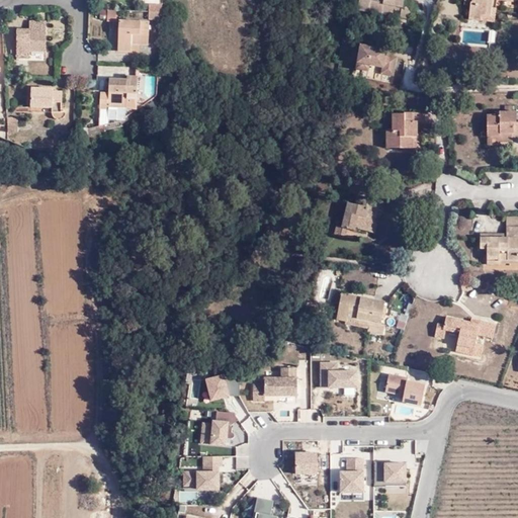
[(364,0),(363,9),(381,12),(381,9),(396,12),(395,15),(404,16),(407,0),(364,0)]
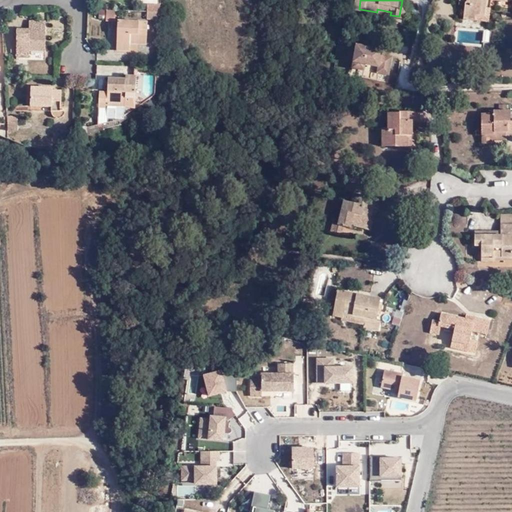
[(478,0),(499,0),(500,0),(499,0),(508,0),(507,5),(511,5),(511,0),(450,0),(450,5),(457,7),(455,18),(466,20),(467,13),(476,15),(478,0)]
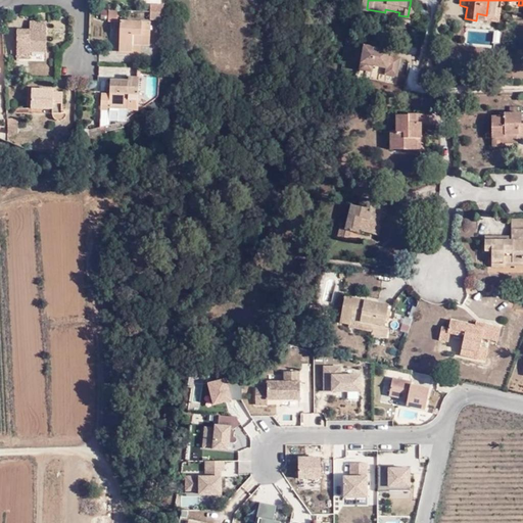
[(491,21),(494,0),(488,0),(486,15),(477,13),(476,20),(491,21)]
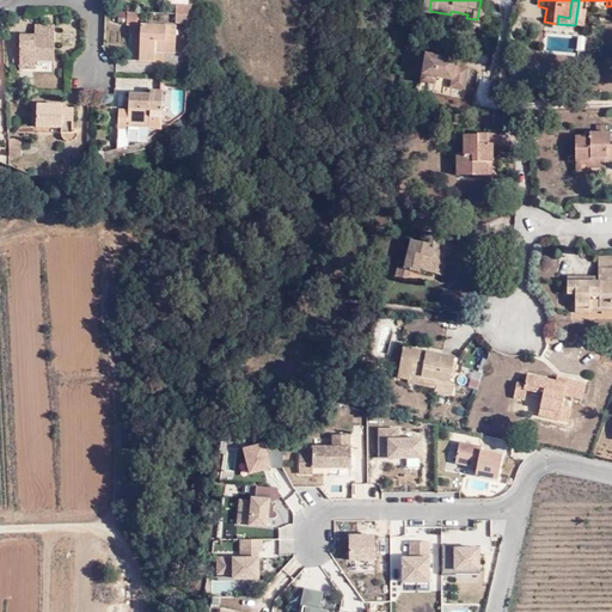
[(127,13),(127,24),(138,23),(136,12),(127,13)]
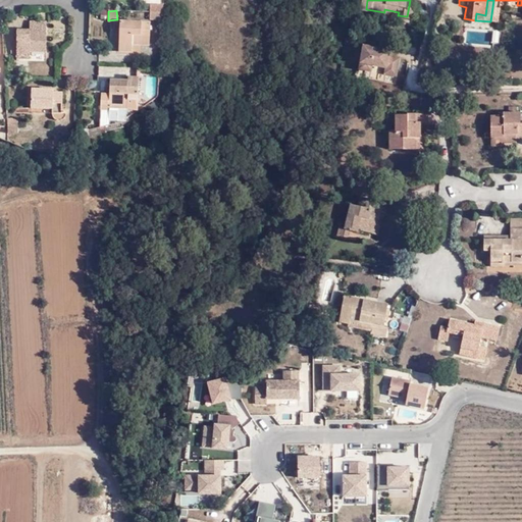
[(117,54),(129,55),(129,47),(146,48),(147,25),(117,24),(117,54)]
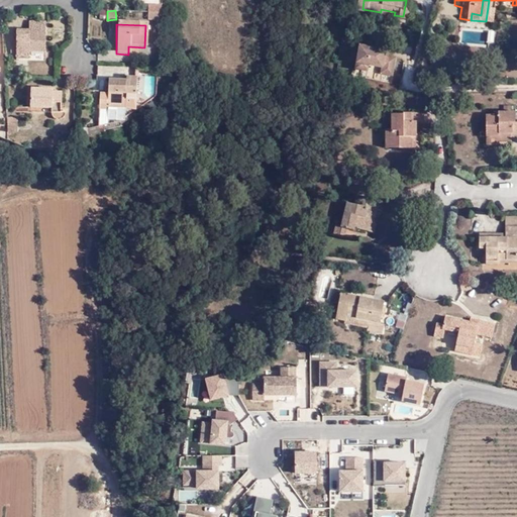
[(40,32),(25,32),(13,32),(12,59),(26,59),(26,55),(41,55),(40,32)]
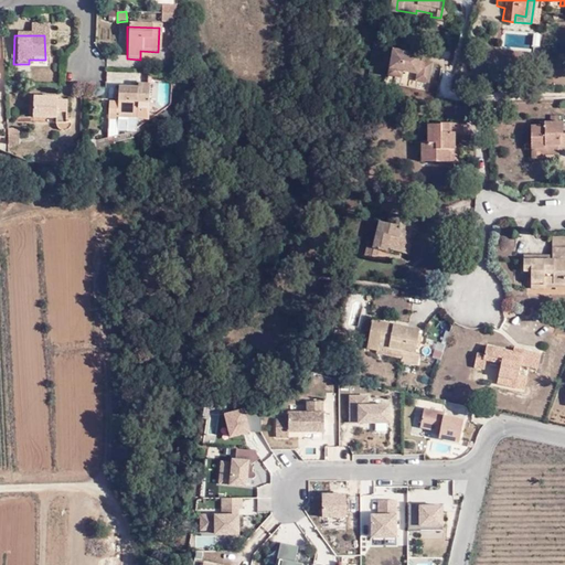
[(412,49),(388,44),(384,72),(396,74),(397,68),(412,71),(411,77),(423,80),(427,61),(415,59),(416,52),(411,52),(412,49)]
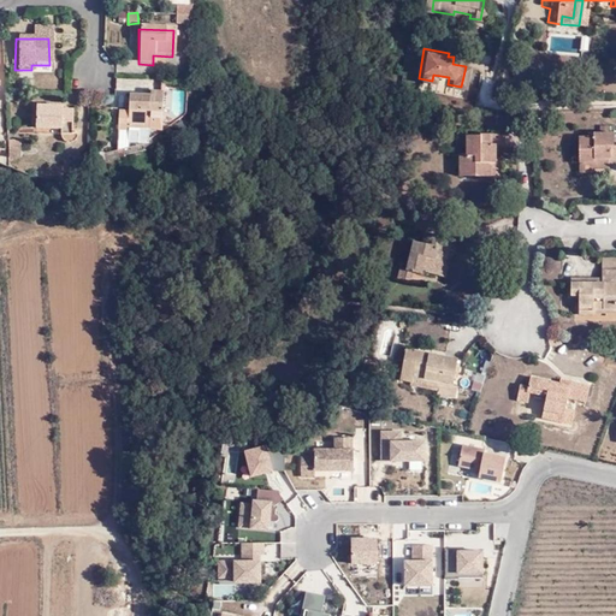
[(420,86),(401,86),(400,96),(419,98),(420,86)]
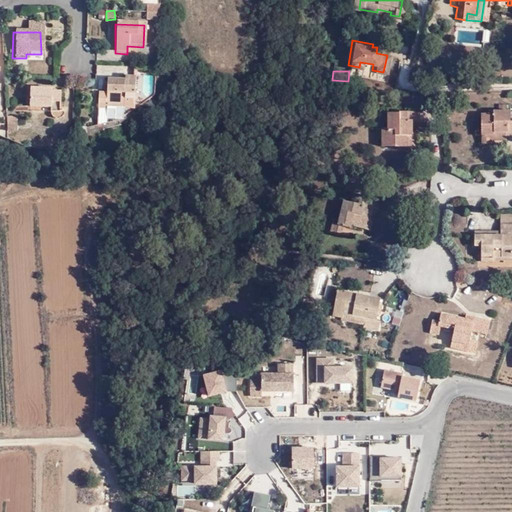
[(107,107),(123,107),(124,101),(134,101),(135,79),(124,79),(124,83),(106,82),(105,96),(98,96),(97,111),(97,129),(85,132),(86,138),(103,134),(101,128),(106,127),(107,112),(107,110),(107,107)]
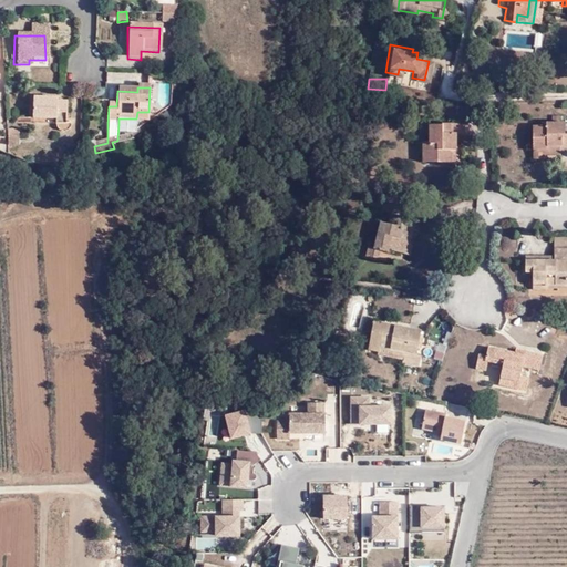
[(31,101),(31,120),(53,120),(53,125),(64,125),(64,104),(54,104),(53,101),(31,101)]
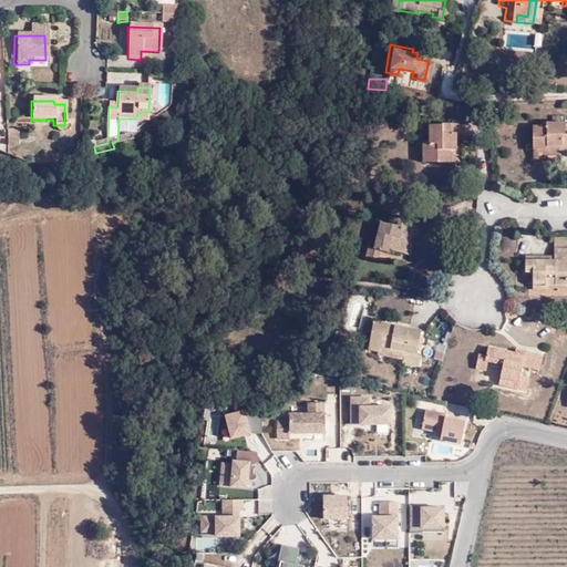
[(529,146),(544,145),(544,142),(557,142),(557,144),(566,144),(566,130),(560,130),(559,117),(543,117),(542,121),(528,121),(529,146)]
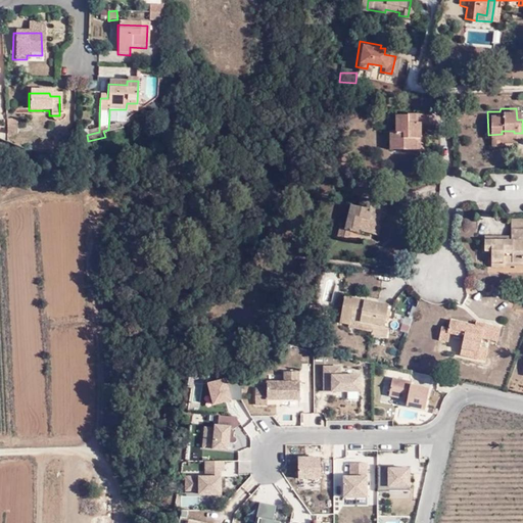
[(387,145),(412,145),(413,130),(418,130),(418,120),(425,120),(425,109),(405,109),(405,112),(393,111),(392,127),(387,127),(387,145)]
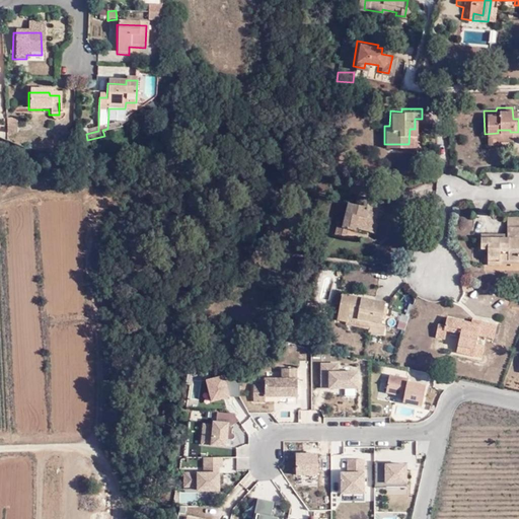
[(13,119),(3,119),(3,120),(3,124),(3,126),(4,130),(4,135),(14,134),(13,119)]
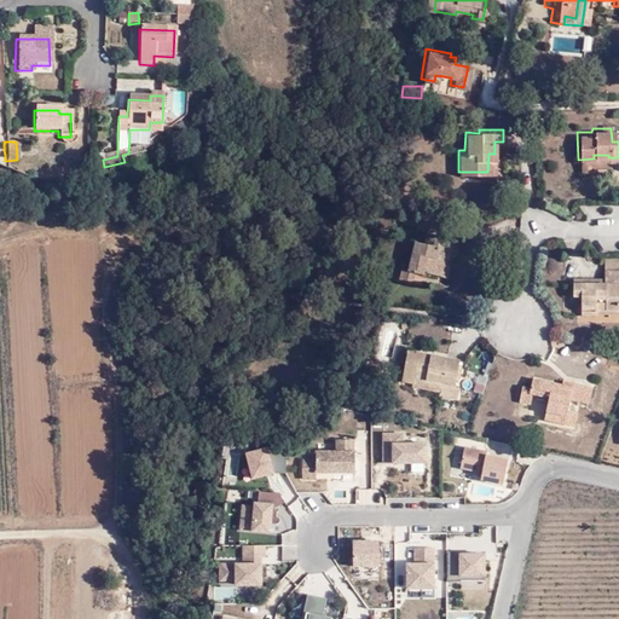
[(608,166),(608,157),(608,155),(594,155),(594,158),(593,166),(608,166)]
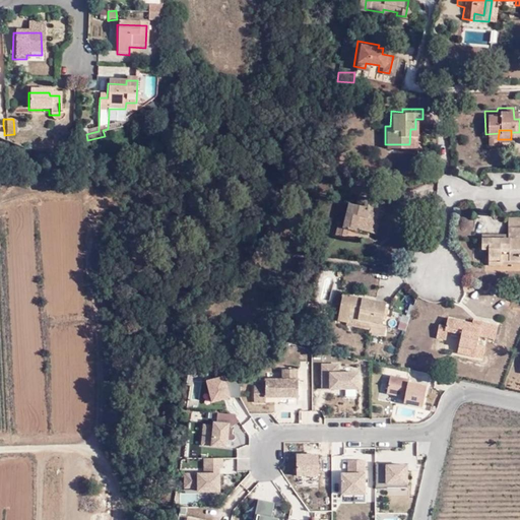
[(498,139),(499,133),(485,134),(485,142),(498,142),(498,139)]
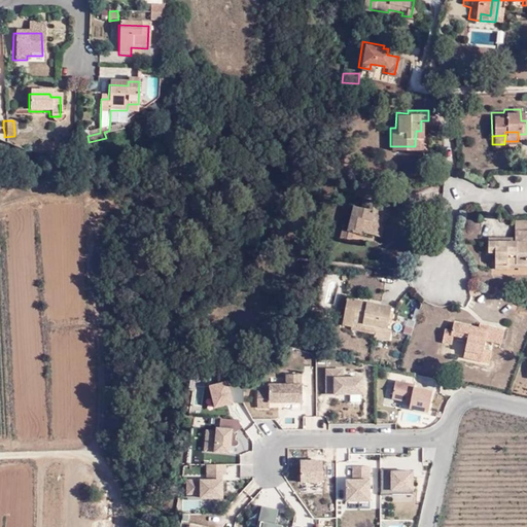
[(359,195),(356,202),(363,204),(365,196),(359,195)]
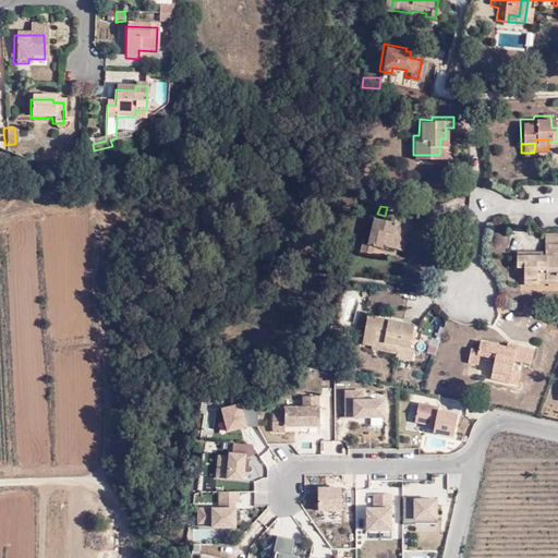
[(378,239),(390,242),(396,220),(403,222),(404,213),(387,207),(385,216),(377,214),(371,211),(364,238),(371,239),(377,241),(378,239)]
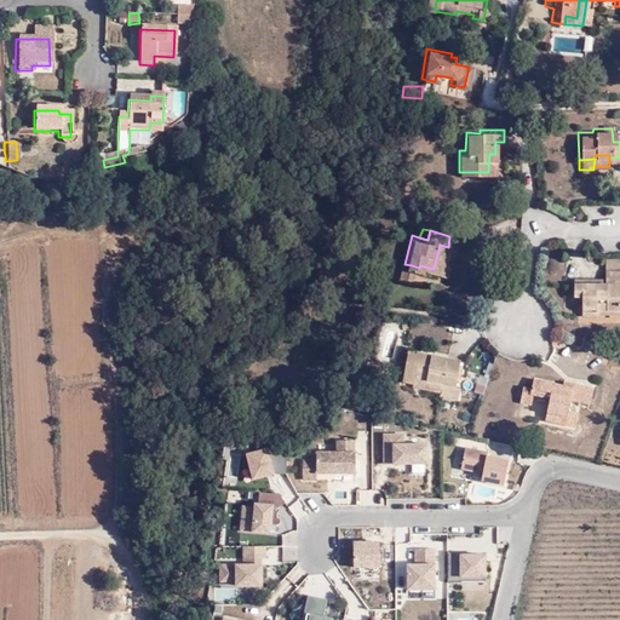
[(442,271),(448,247),(440,245),(434,269),(442,271)]
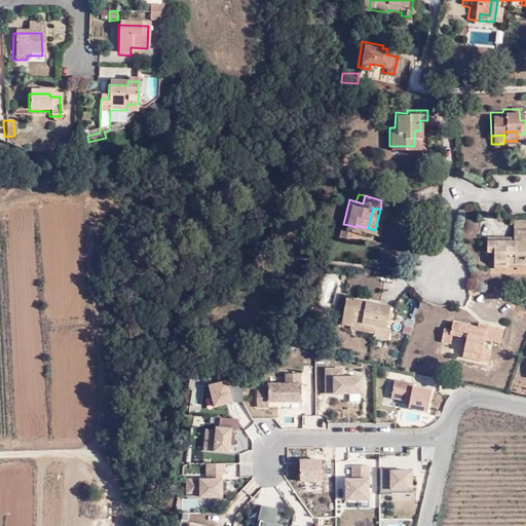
[(525,218),(511,219),(511,226),(525,227),(525,218)]
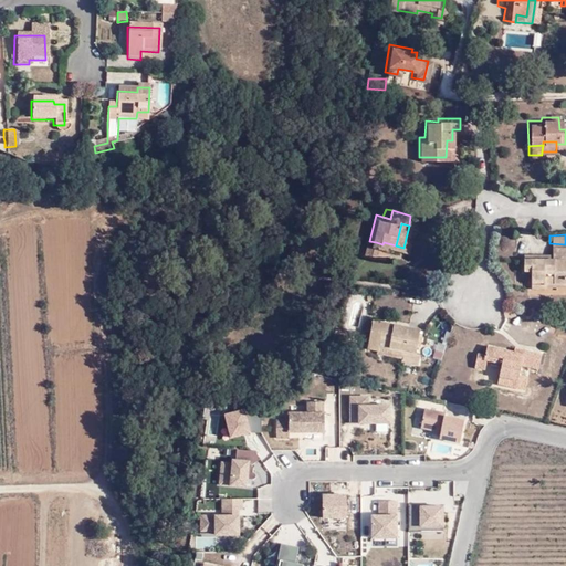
[(373,253),(376,242),(369,241),(363,240),(359,250),(373,253)]
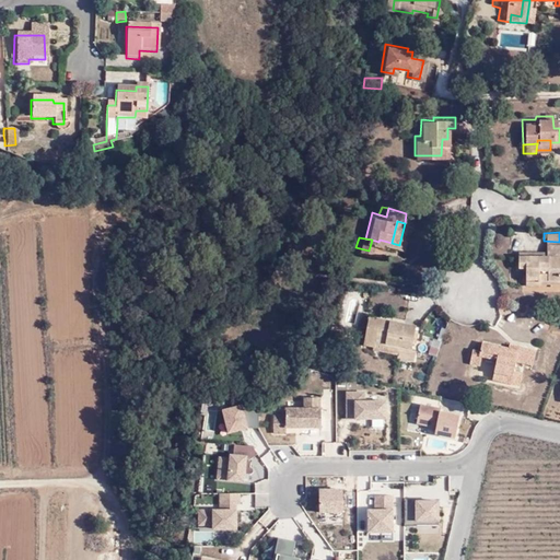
[(544,252),(515,252),(514,264),(523,264),(523,281),(536,282),(536,280),(536,276),(556,276),(557,264),(557,253),(559,253),(559,248),(559,242),(544,241),(544,247),(544,252)]
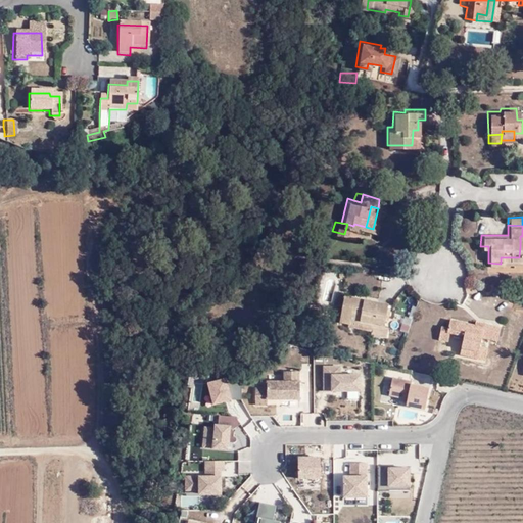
[(339,293),(337,303),(335,319),(344,321),(343,323),(368,327),(367,330),(382,333),(384,323),(380,323),(381,315),(384,315),(386,301),(339,293)]
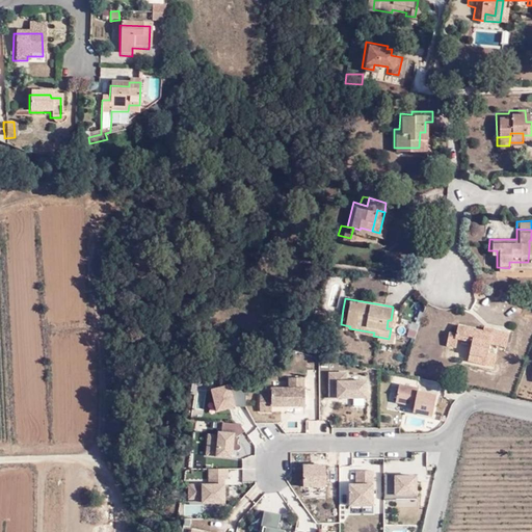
[(464,355),(489,361),(491,350),(484,349),(487,340),(502,344),(506,329),(480,323),(479,326),(456,320),(453,329),(447,327),(444,340),(454,342),(456,334),(470,337),(464,355)]
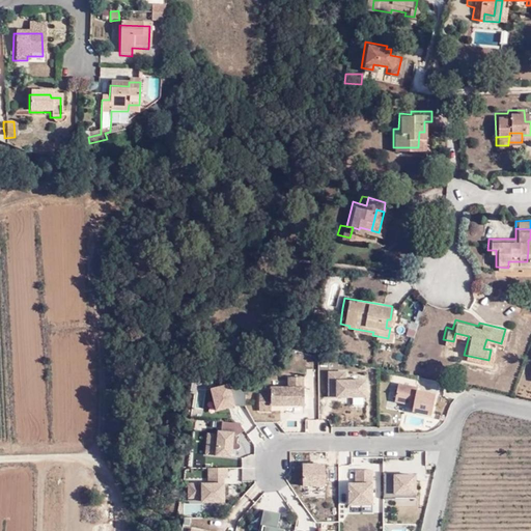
[(345,368),(328,368),(329,393),(336,393),(336,396),(368,396),(367,378),(346,379),(345,368)]
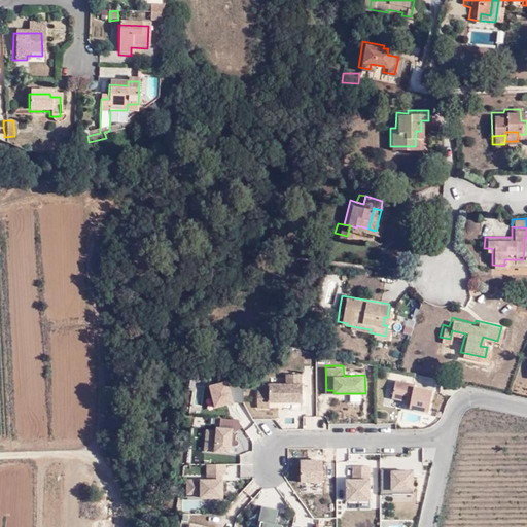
[(303,401),(302,372),(285,372),(285,381),(269,382),(269,387),(257,388),(258,409),(270,409),(270,401),(303,401)]
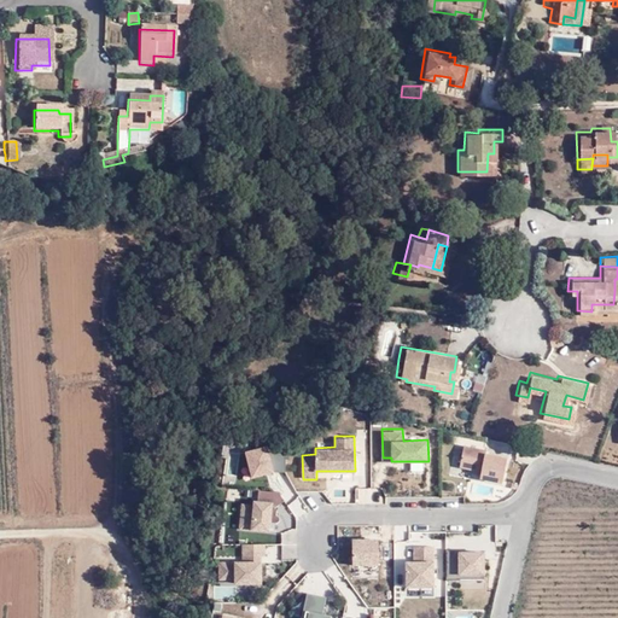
[(485,448),(465,444),(459,468),(482,472),(479,481),(505,485),(511,455),(485,450),(485,448)]
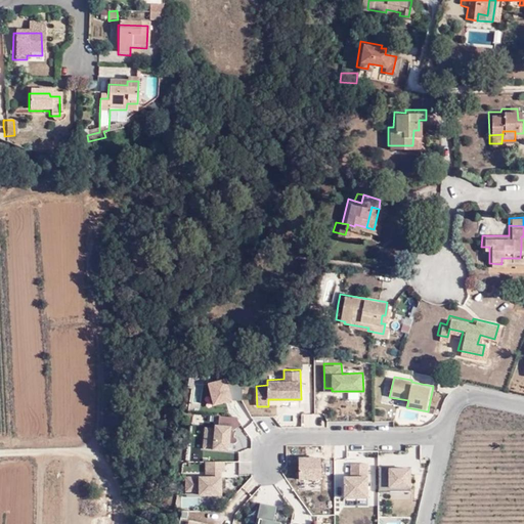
[(228,378),(209,381),(212,404),(232,401),(228,378)]
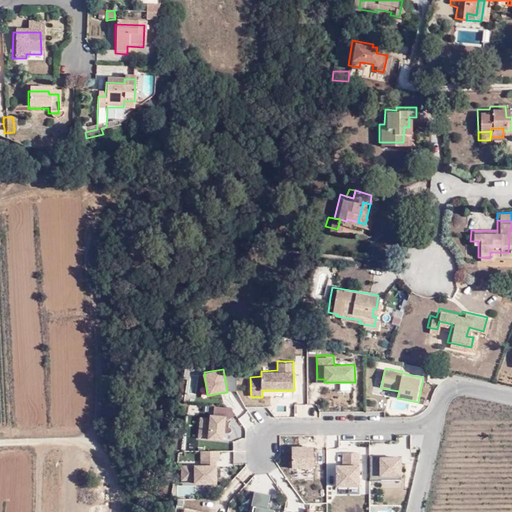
[(228,407),(214,406),(214,413),(210,413),(209,417),(200,417),(198,438),(225,440),(226,420),(236,414),(228,407)]
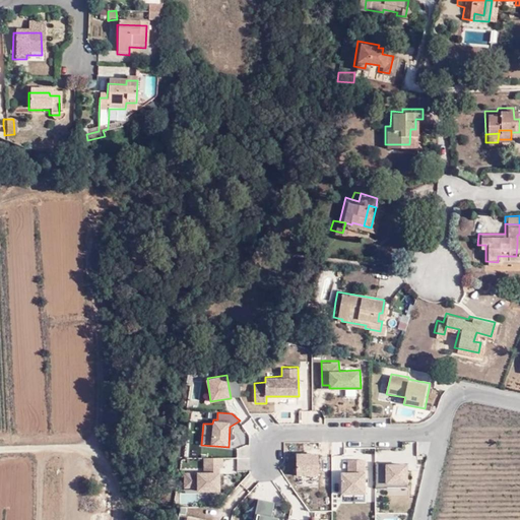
[(319,475),(319,453),(297,453),(297,476),(319,475)]
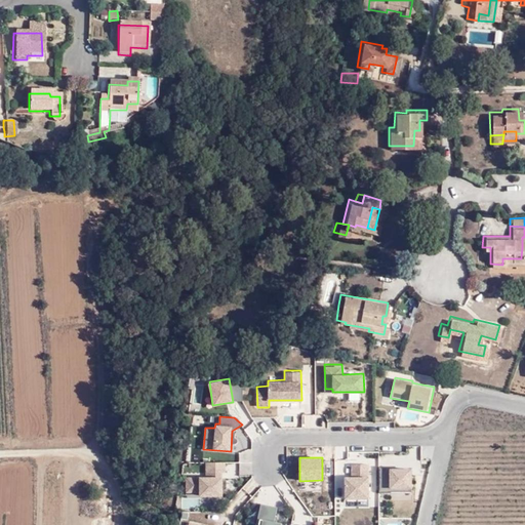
[(224,496),(223,462),(206,462),(206,476),(186,476),(186,493),(199,492),(199,496),(224,496)]
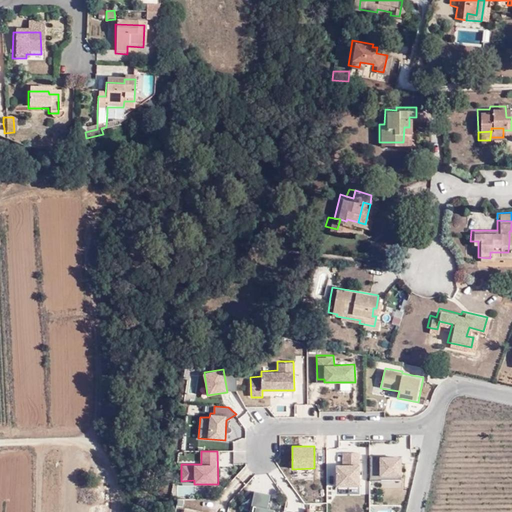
[(362,487),(360,453),(343,453),(343,465),(334,465),(335,488),(362,487)]
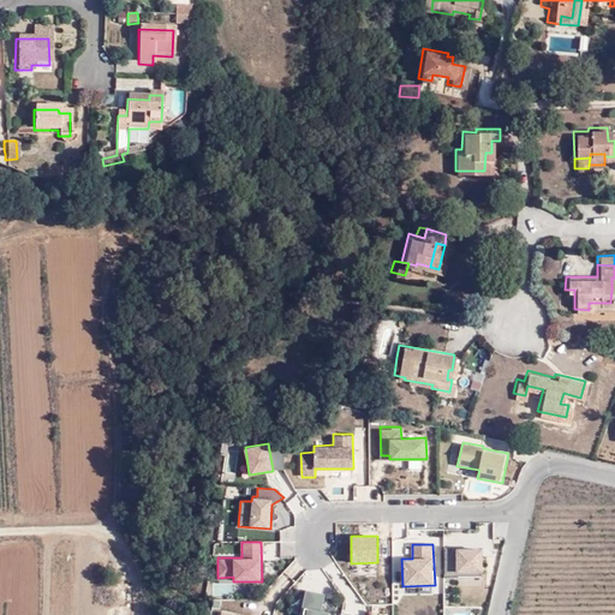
[(483,575),(482,549),(442,550),(442,577),(483,575)]
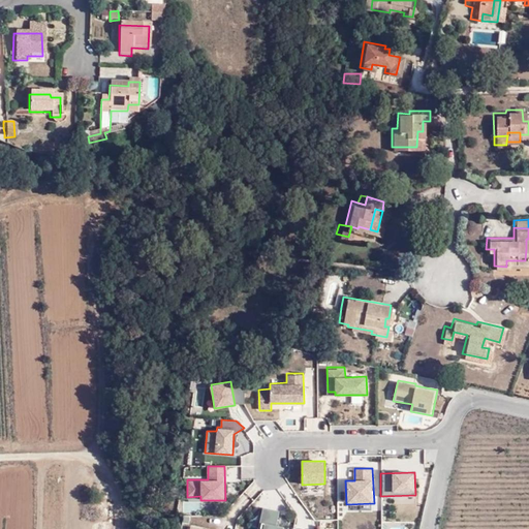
[(280,509),(262,507),(257,528),(281,528),(282,527),(277,526),(280,509)]
